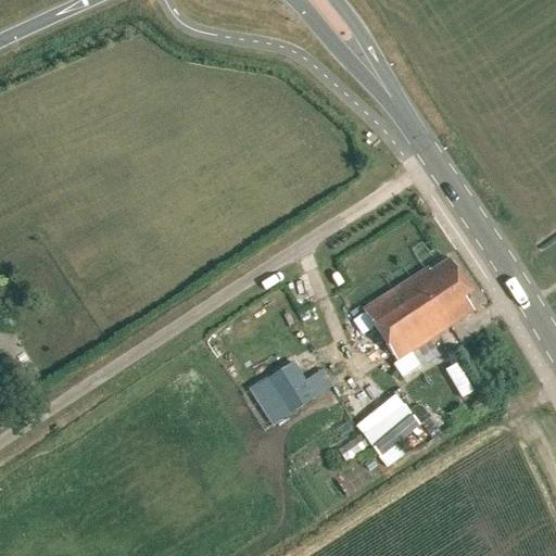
[(471,293),(449,258),(429,272),(427,267),(363,310),(365,314),(379,335),(396,362),(474,311),(464,298),(471,293)]
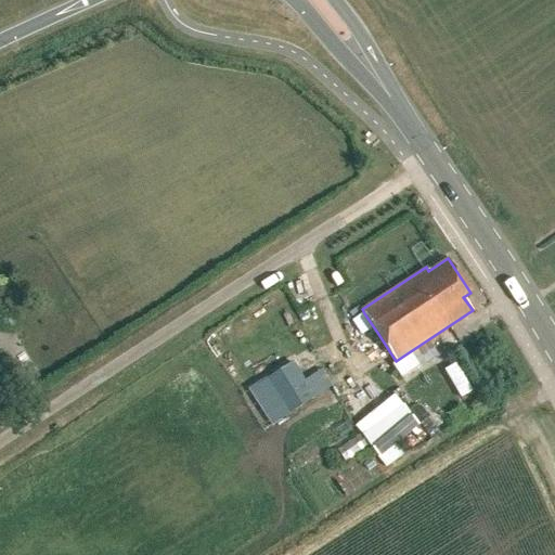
[(364,313),(351,322),(364,343),(378,334),(364,313)]
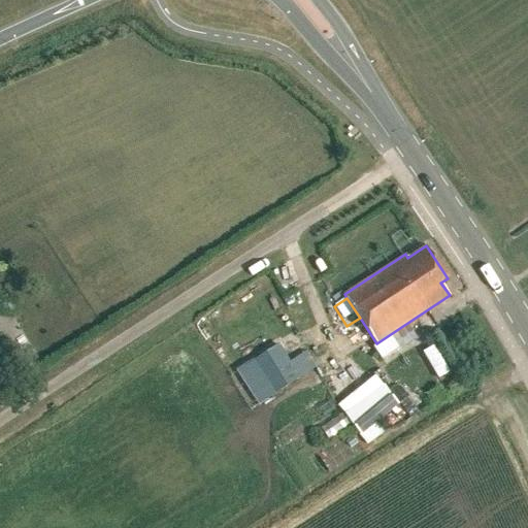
[(438,344),(427,350),(439,377),(451,373),(438,344)]
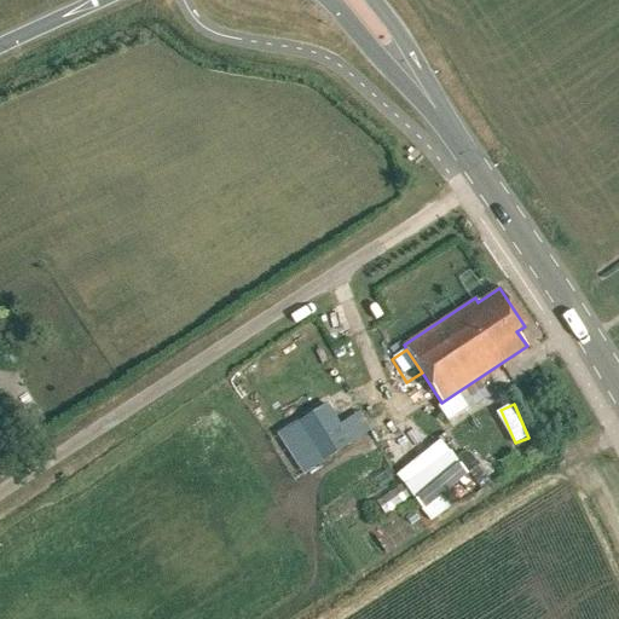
[(310,441),(290,453),(305,476),(324,464),(350,447),(323,408),(299,423),(310,441)]
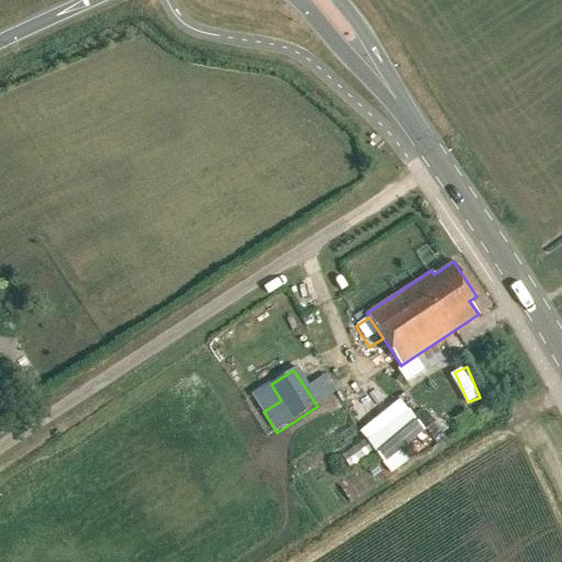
[(411,406),(368,439),(393,472),(411,459),(403,449),(428,429),(411,406)]
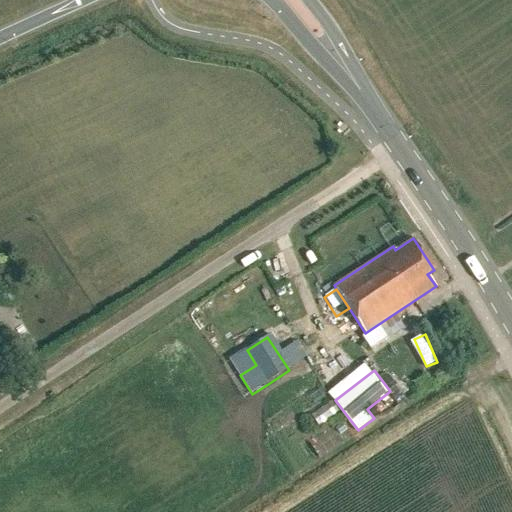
All buildings are outlined.
